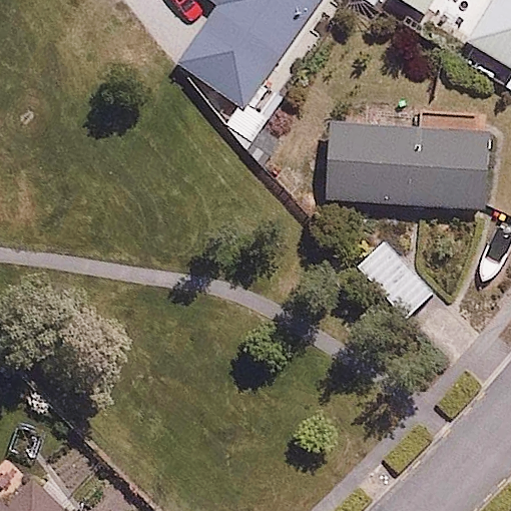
[(207,0),(215,5),(176,64),(236,104),(224,122),(252,141),(284,95),(262,81),(316,0),(207,0)]
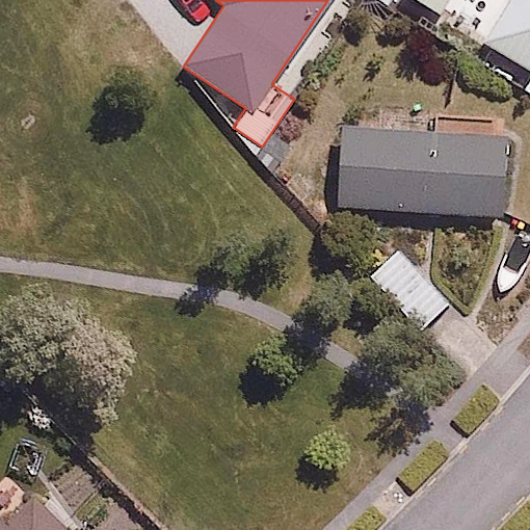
[(448,0),(419,0),(441,12),(448,0)]
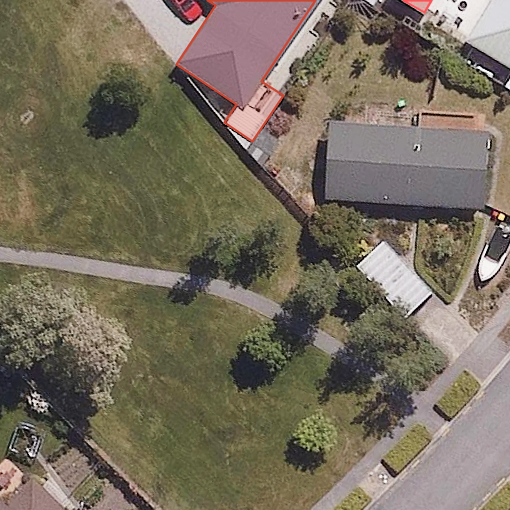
[(509,0),(491,0),(470,39),(509,62),(509,0)]
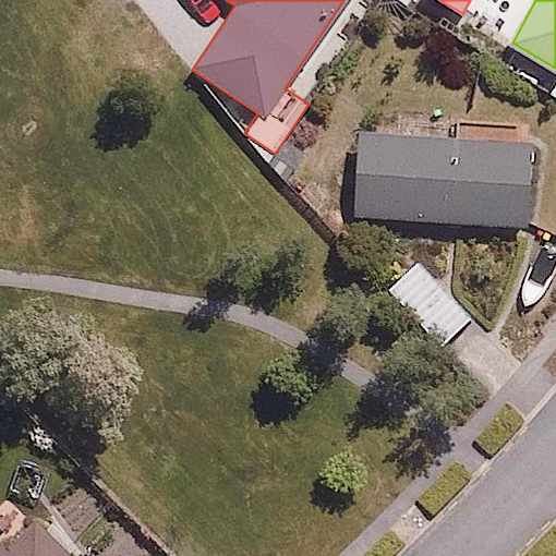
[(528,134),(366,136),(367,224),(529,221),(528,134)]
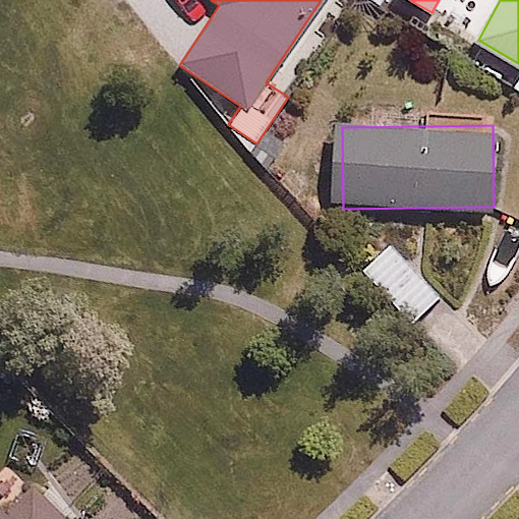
[(74,518),(20,466),(0,486),(0,518),(74,518)]
